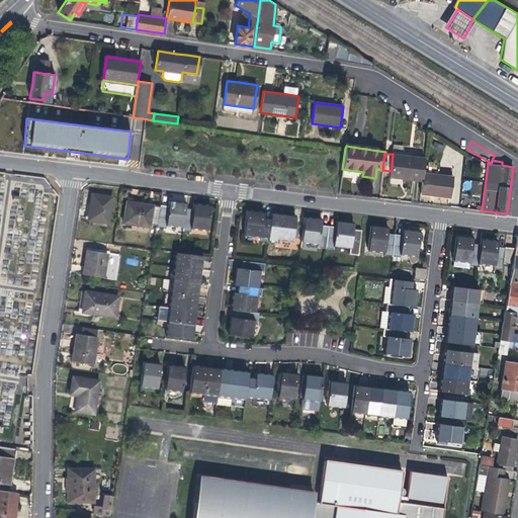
[(399,178),(422,181),(423,173),(425,159),(393,154),(391,171),(390,177),(399,178)]
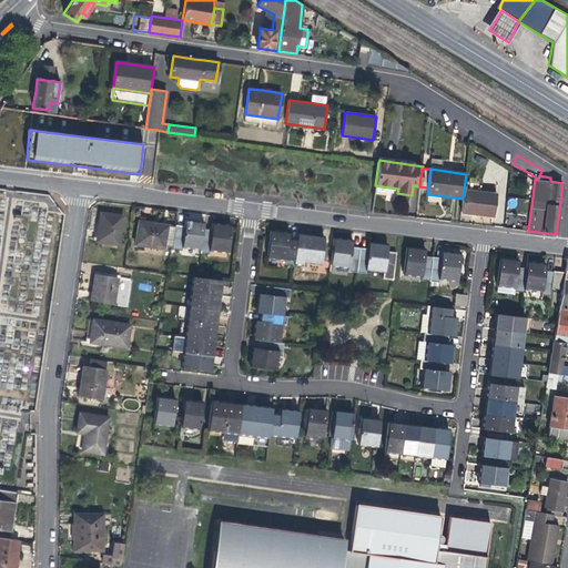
[(497,193),(464,190),(463,199),(462,212),(480,215),(494,216),(497,193)]
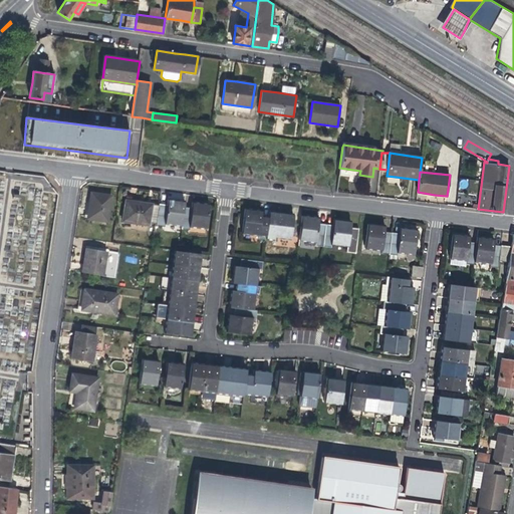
[(460,179),(459,189),(468,190),(467,194),(477,195),(478,180),(460,179)]
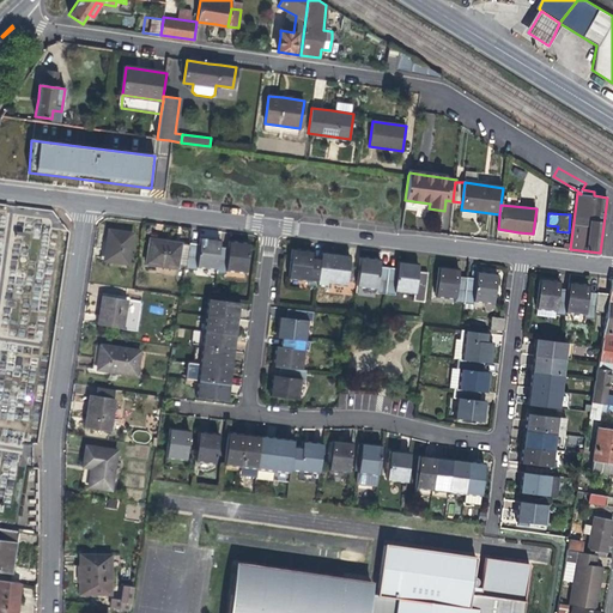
[(104,260),(128,263),(133,232),(109,229),(107,247),(104,260)]
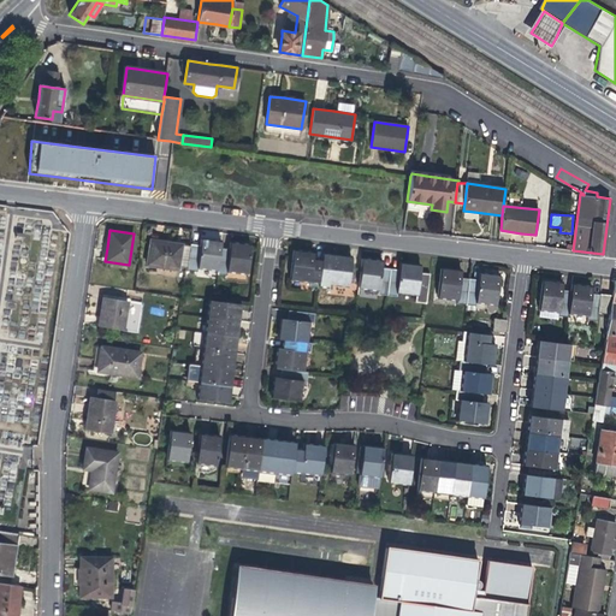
[(197,268),(217,271),(219,249),(220,242),(206,241),(201,240),(200,247),(190,246),(188,271),(197,272),(197,268)]
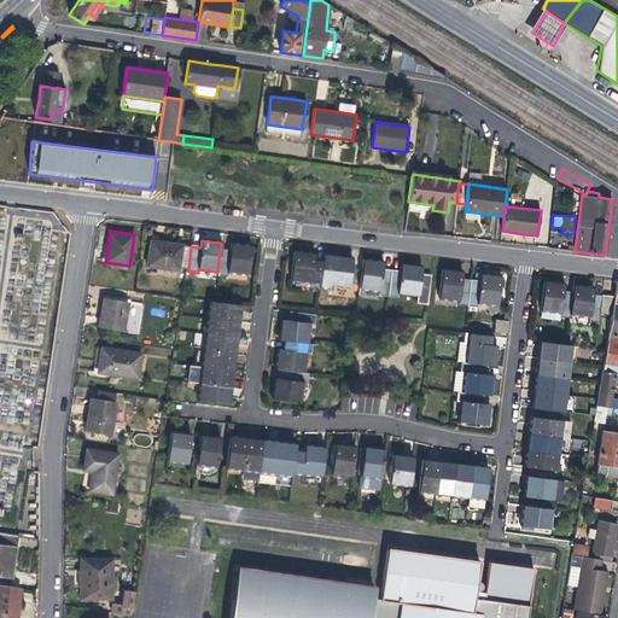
[(188,272),(191,246),(174,244),(168,243),(168,245),(151,243),(147,267),(188,272)]
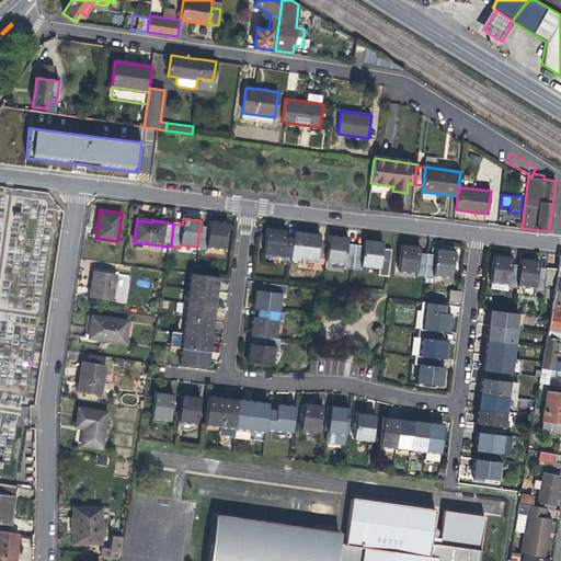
[(209,228),(199,227),(197,247),(197,249),(206,250),(206,248),(224,250),(227,224),(217,222),(209,221),(209,228)]
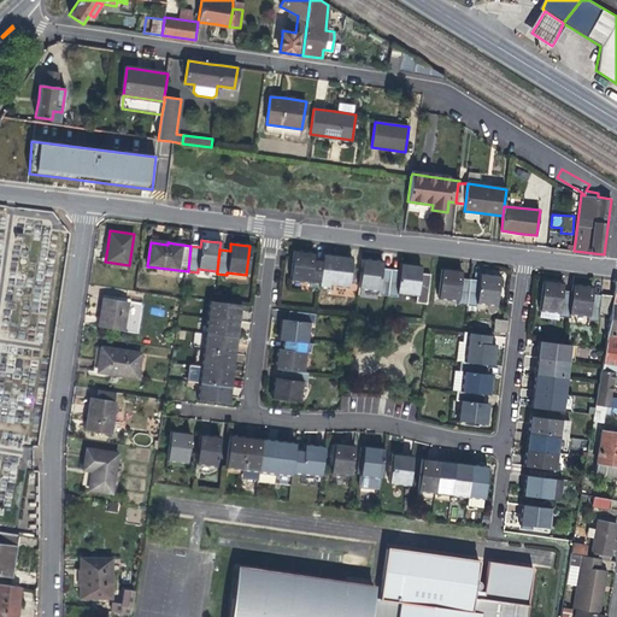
[(309,286),(318,287),(322,262),(312,260),(313,253),(300,252),(294,251),(292,280),(310,282),(309,286)]
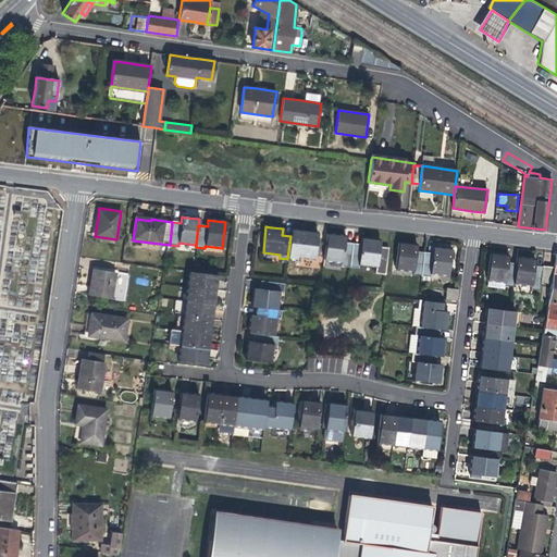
[(292,230),(291,236),(287,259),(296,260),(297,256),(314,259),(318,233),(302,231),(292,230)]
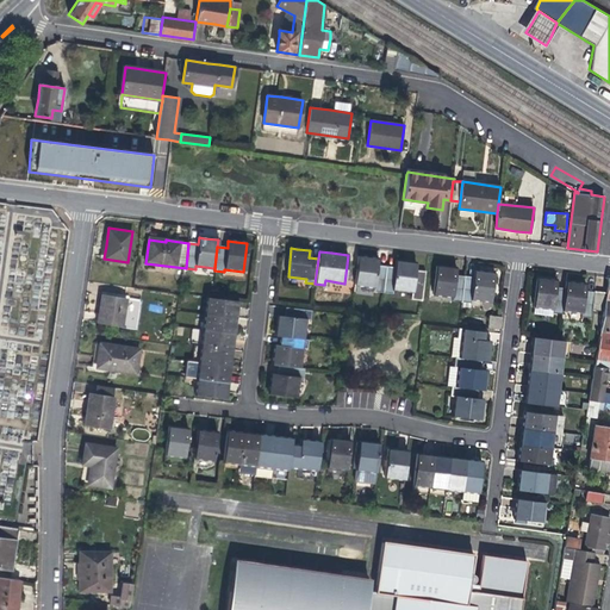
[(374,291),(384,292),(387,268),(378,267),(378,259),(368,257),(359,256),(355,285),(374,287),(374,291)]
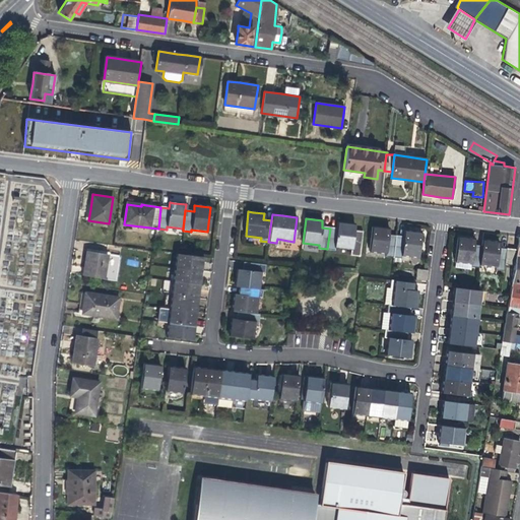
[(337,230),(330,229),(327,249),(335,250),(335,247),(351,249),(350,256),(360,257),(363,232),(353,231),(354,224),(344,223),(338,222),(337,230)]
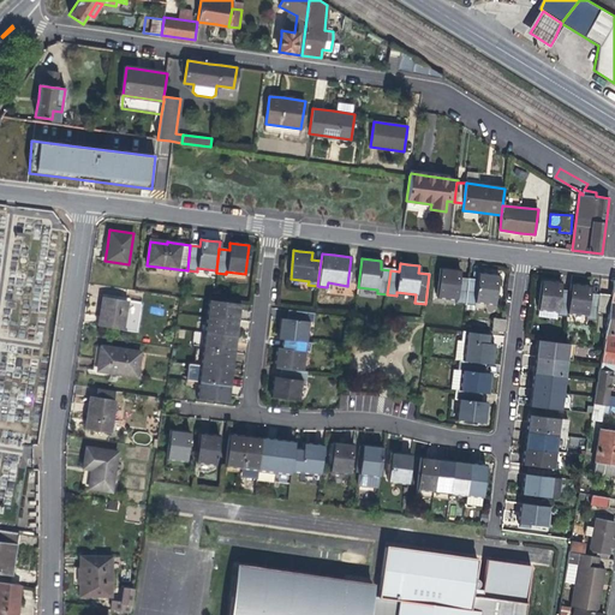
[(457,303),(465,304),(469,280),(459,279),(460,270),(449,269),(441,268),(437,297),(457,299),(457,303)]
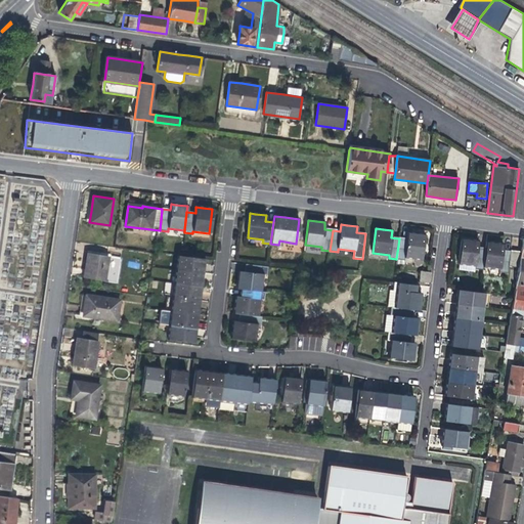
[(407,239),(399,238),(396,259),(404,260),(405,257),(422,259),(425,234),(415,233),(408,232),(407,239)]
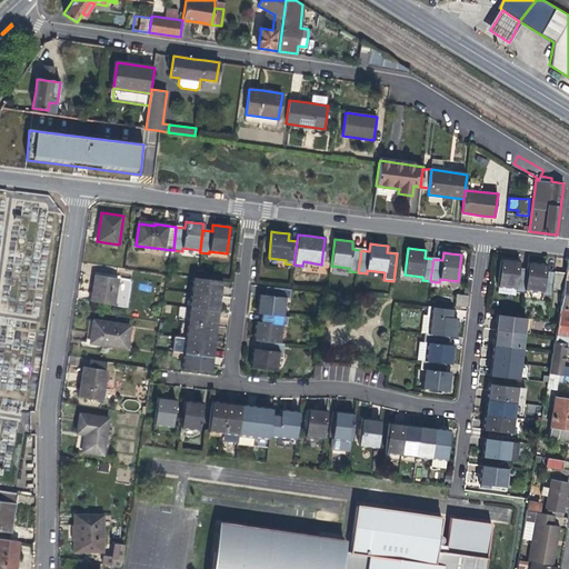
[(525,293),(525,289),(528,270),(518,269),(519,261),(509,260),(502,260),(499,286),(516,288),(516,292),(525,293)]
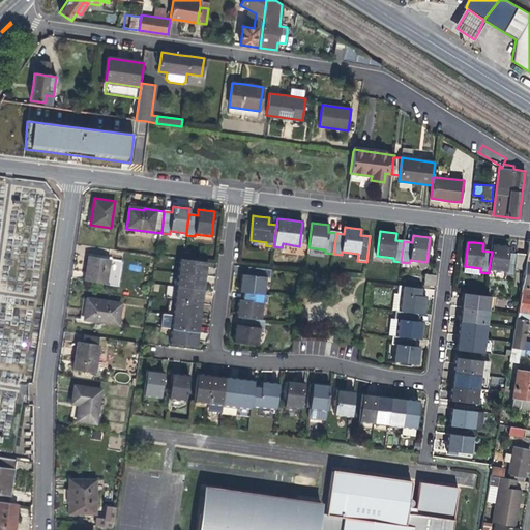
[(512,276),(513,269),(516,256),(516,255),(507,254),(508,246),(501,245),(492,244),(492,252),(489,269),(505,271),(505,275),(512,276)]
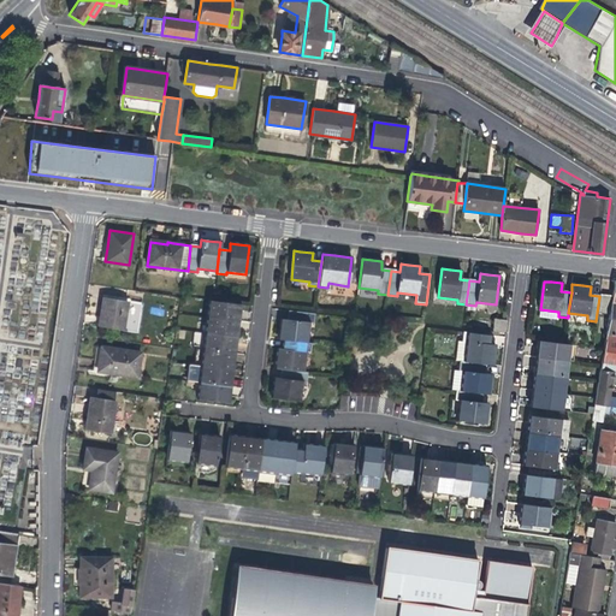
[(98,326),(123,330),(128,301),(102,297),(100,314),(98,326)]
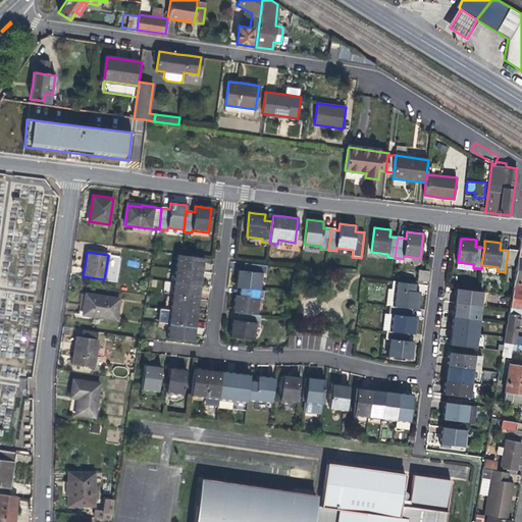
[(506,265),(516,266),(518,256),(518,254),(514,253),(508,252),(506,265)]
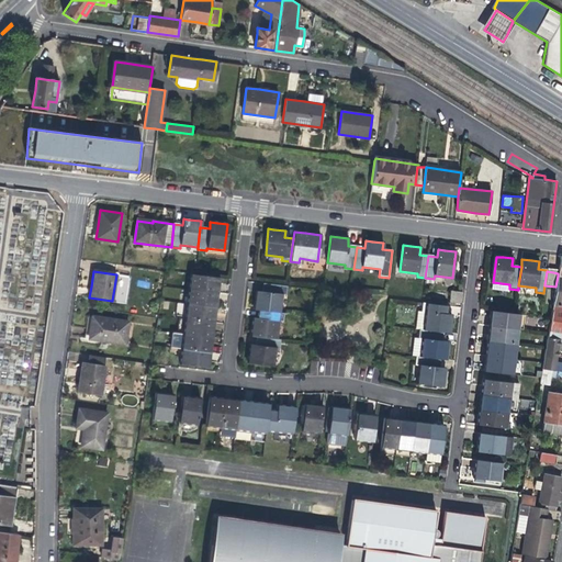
[(213,288),(217,288),(218,278),(191,274),(189,290),(212,293),(213,288)]
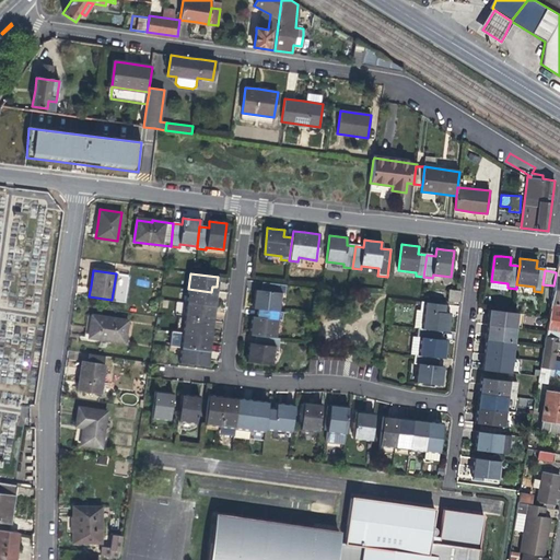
[(254,308),(260,308),(279,312),(282,293),(286,293),(287,286),(264,282),(263,291),(256,290),(255,296),(254,308)]
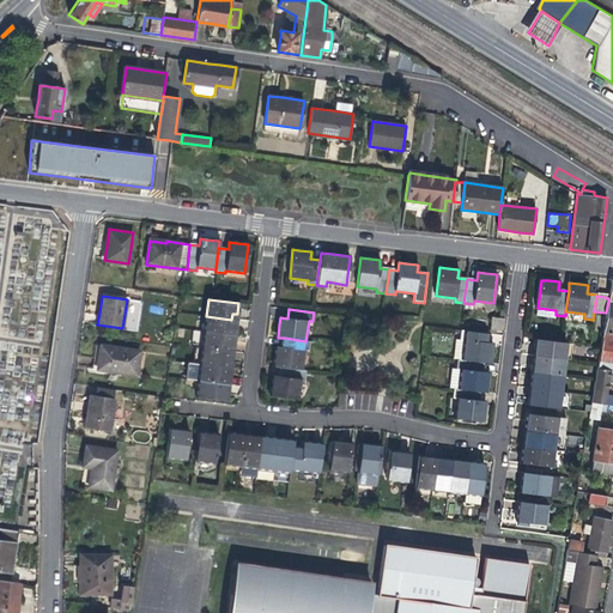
[(231,325),(231,320),(206,316),(204,332),(235,335),(236,325),(231,325)]
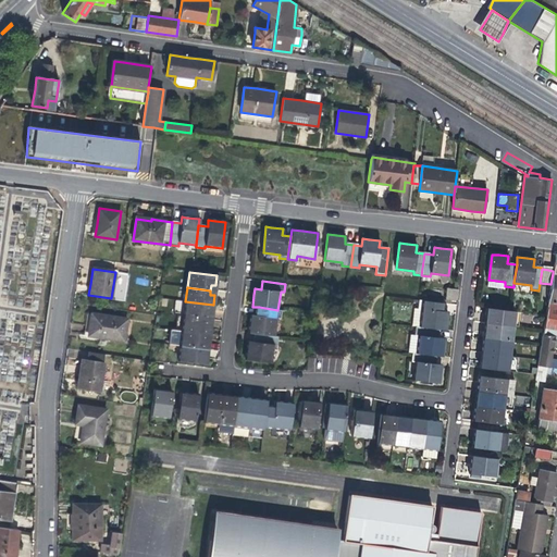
[(446,300),(457,301),(459,291),(456,289),(447,288),(446,300)]
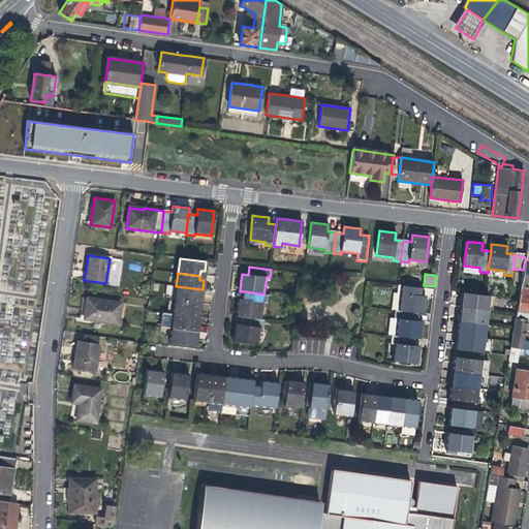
[(421,288),(393,284),(390,310),(396,310),(417,313),(424,314),(425,304),(426,297),(419,296),(421,288)]
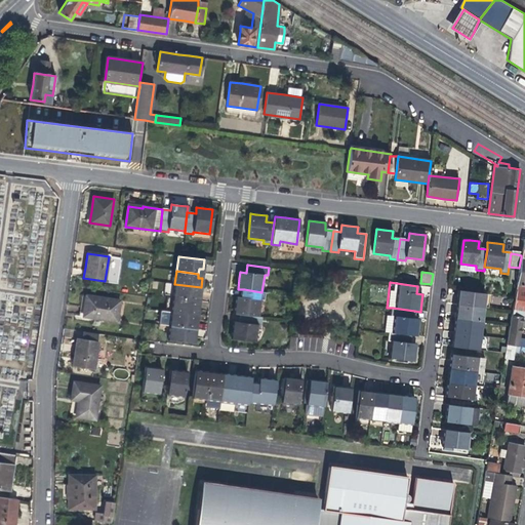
[(195,296),(200,296),(201,287),(174,284),(173,298),(195,301),(195,296)]
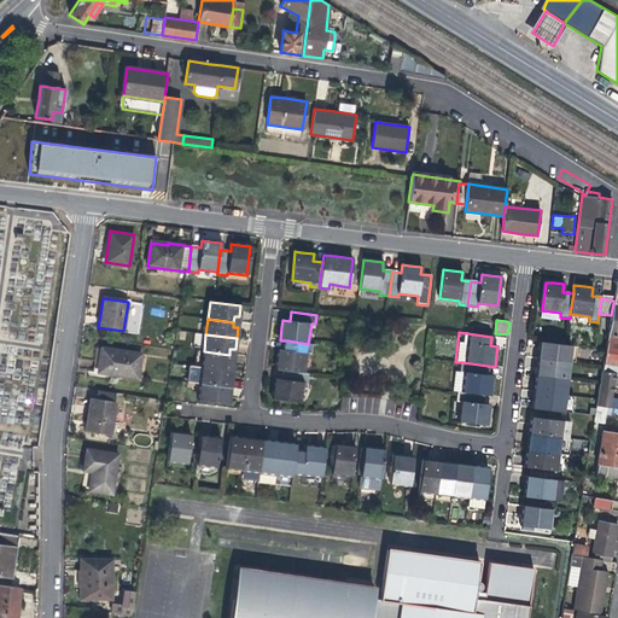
[(602,369),(617,372),(617,336),(608,334),(606,350),(602,369)]
